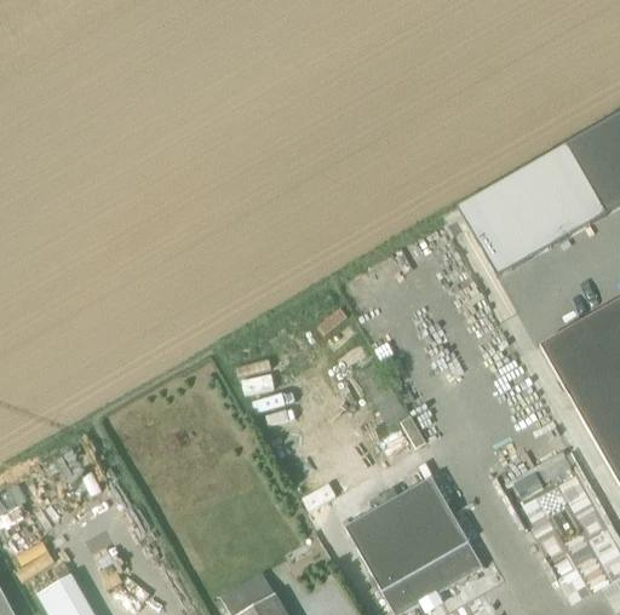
[(500,274),(504,276),(619,208),(619,114),(463,201),(500,274)]
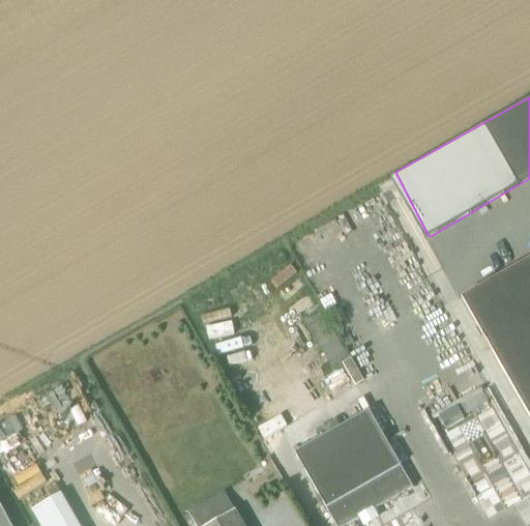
[(529,255),(463,292),(483,329),(524,404),(529,414),(529,255)]
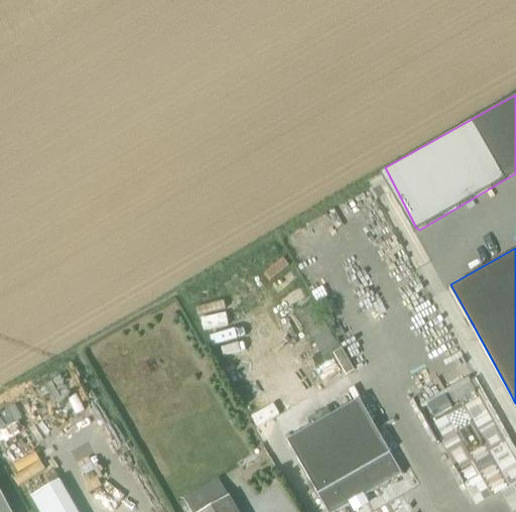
[(358,394),(285,435),(329,511),(331,511),(402,472),(358,394)]
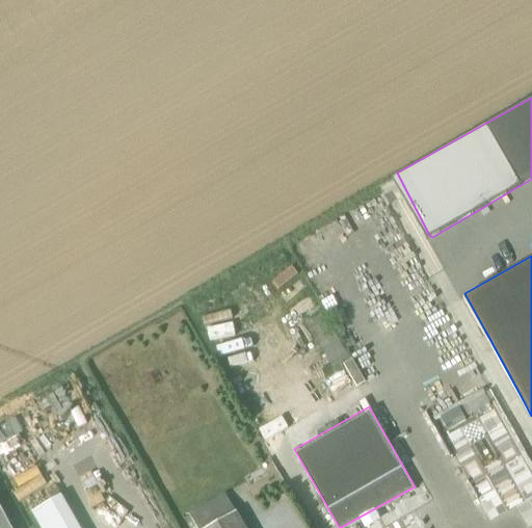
[(79,527),(58,492),(32,508),(43,527),(79,527)]
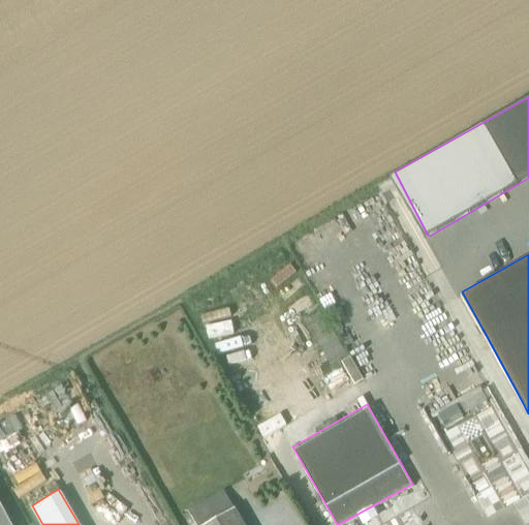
[(0,524),(9,524),(0,505),(0,524)]
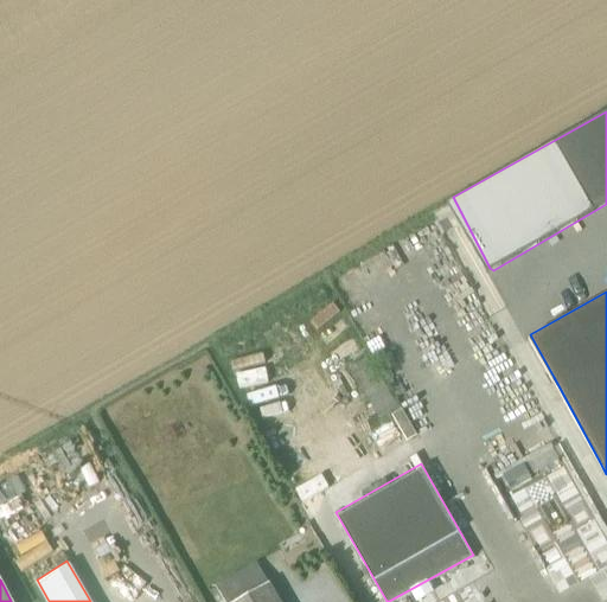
[(280,601),(267,581),(229,601),(280,601)]
